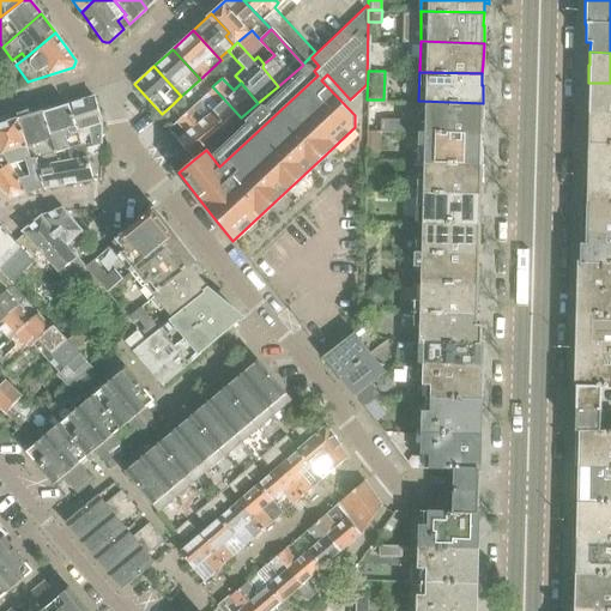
[(610,110),(610,83),(588,83),(587,102),(588,102),(588,110),(610,110)]
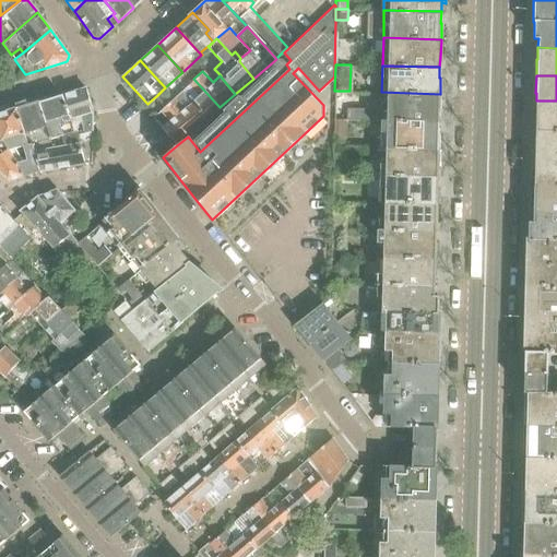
[(220,107),(193,79),(181,91),(185,95),(184,95),(206,119),(220,107)]
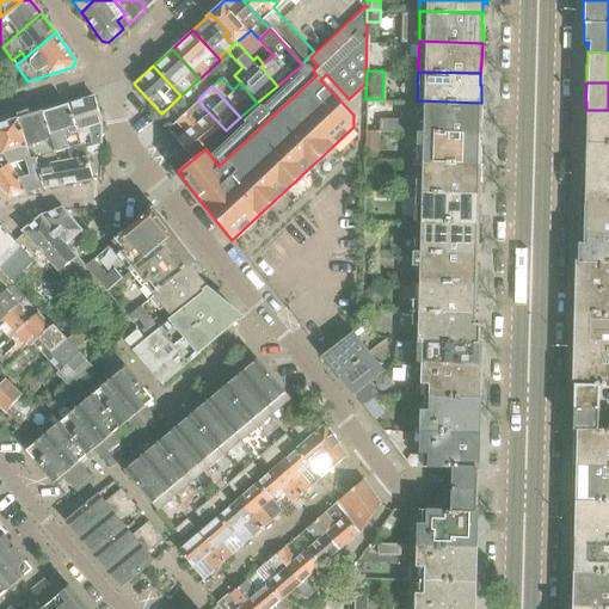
[(79,146),(85,145),(91,143),(100,143),(100,121),(93,96),(66,104),(79,146)]
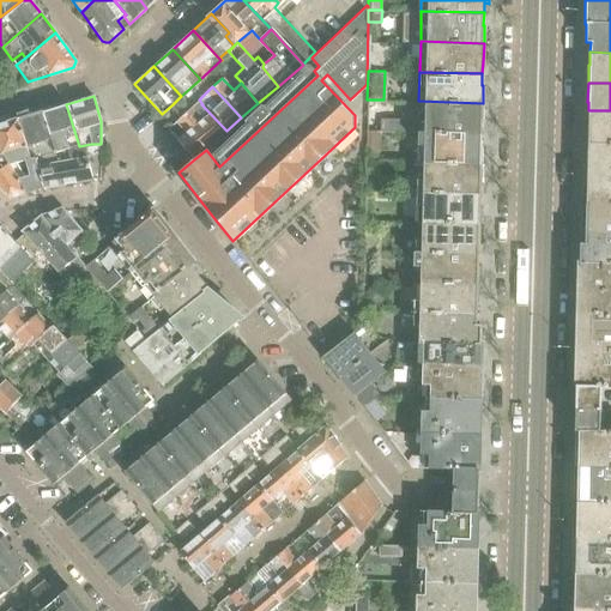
[(482,122),(483,103),(418,101),(418,119),(380,118),(379,131),(418,131),(481,133),(481,122),(482,122)]
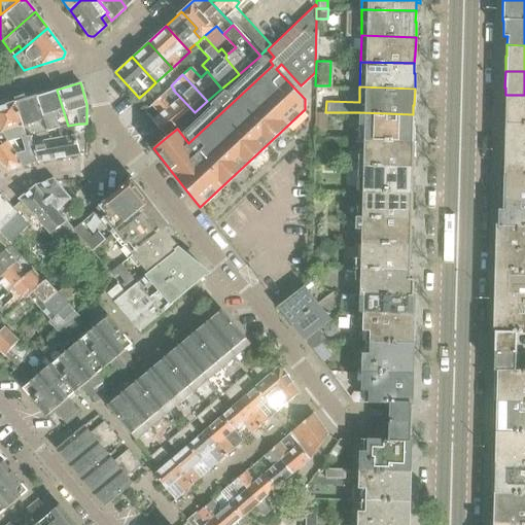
[(47,130),(57,127),(68,126),(57,90),(34,97),(47,130)]
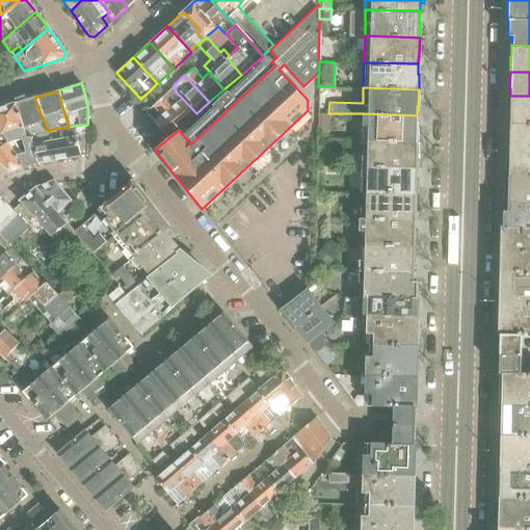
[(182,127),(196,113),(175,90),(173,94),(178,100),(176,102),(166,91),(157,100),(182,127)]
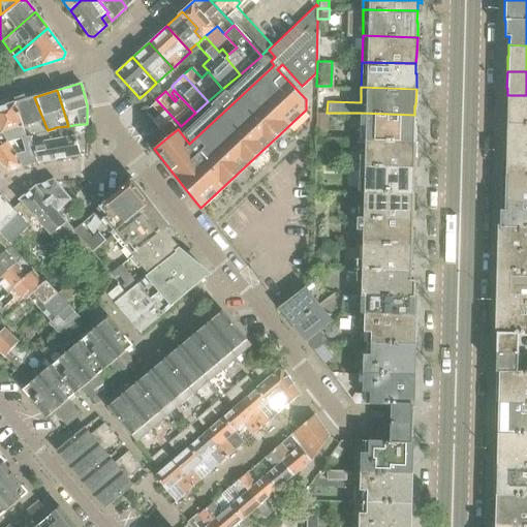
[(506,107),(506,122),(526,122),(526,95),(507,95),(507,107),(506,107)]
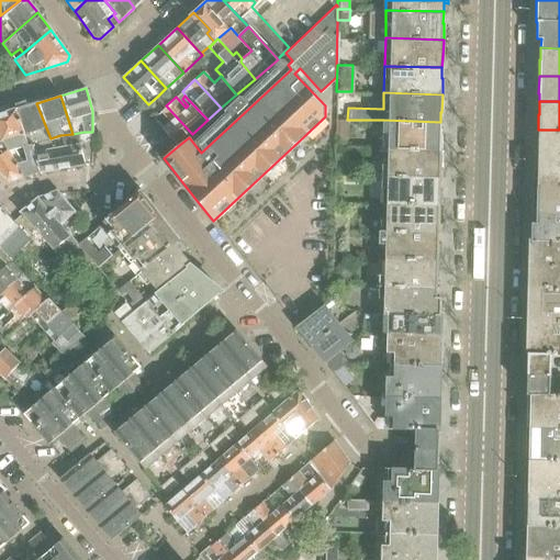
[(31,143),(51,138),(36,103),(14,110),(23,145),(31,143)]
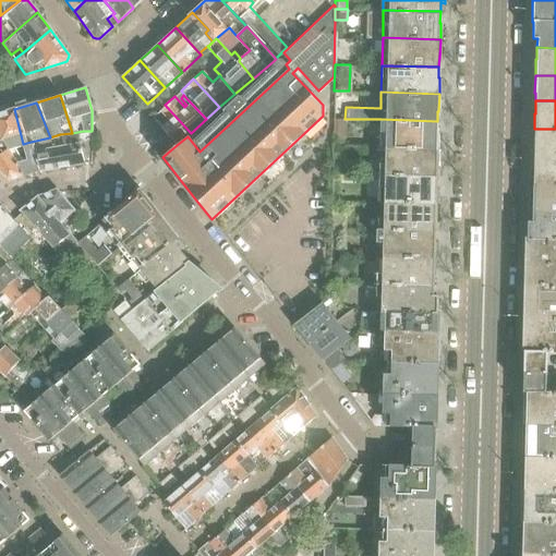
[(191,133),(165,105),(159,110),(168,120),(160,127),(177,145),(188,136),(191,133)]
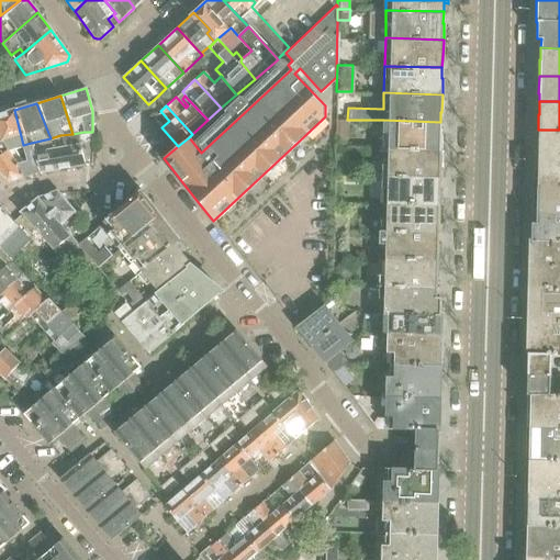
[(0,137),(1,140),(8,149),(14,147),(23,145),(14,110),(0,113),(0,137)]
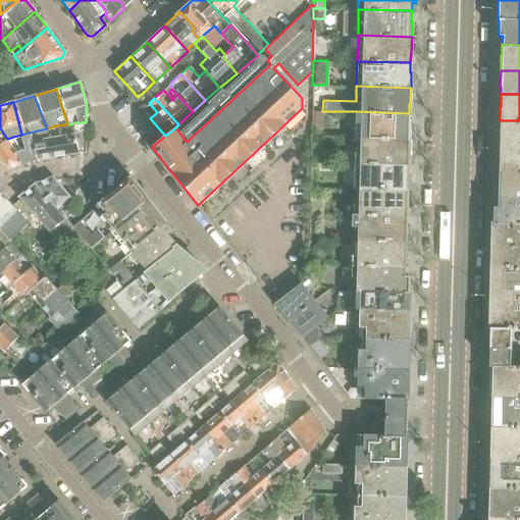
[(322,137),(322,111),(312,110),(311,136),(322,137)]
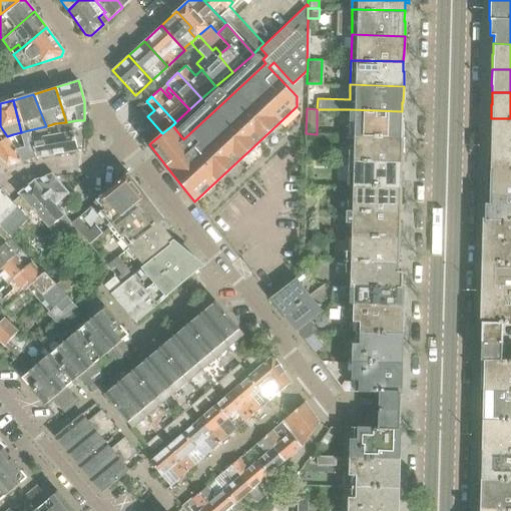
[(350,109),(349,134),(402,136),(403,121),(402,121),(402,111),(350,109)]
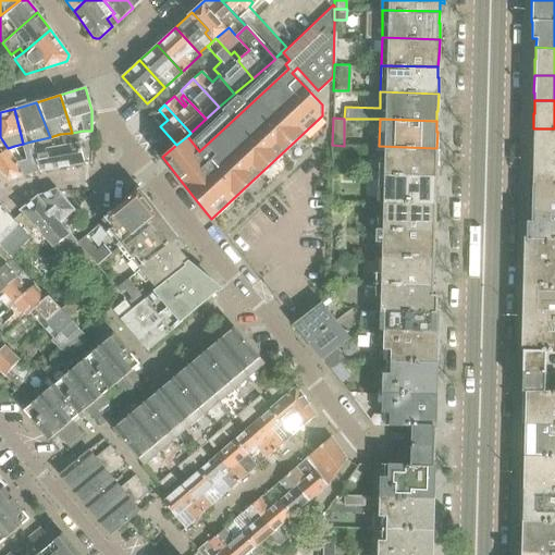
[(554,128),(533,128),(532,147),(533,147),(533,156),(554,156),(554,128)]
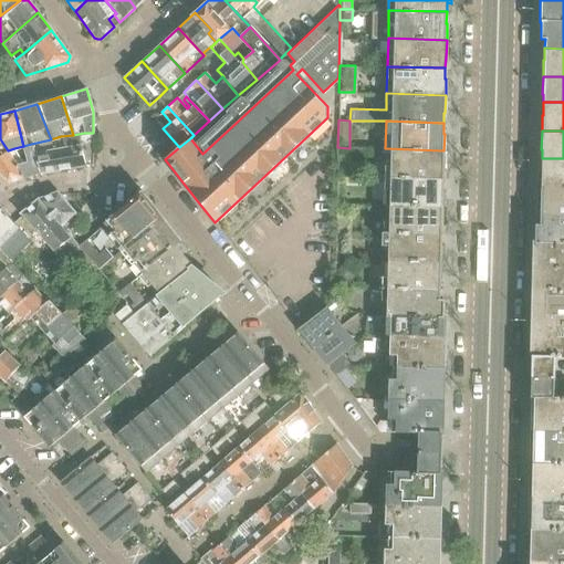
[(79,134),(73,135),(61,136),(64,145),(52,147),(51,139),(31,144),(39,173),(85,165),(83,152),(92,148),(93,133),(84,133),(79,134)]
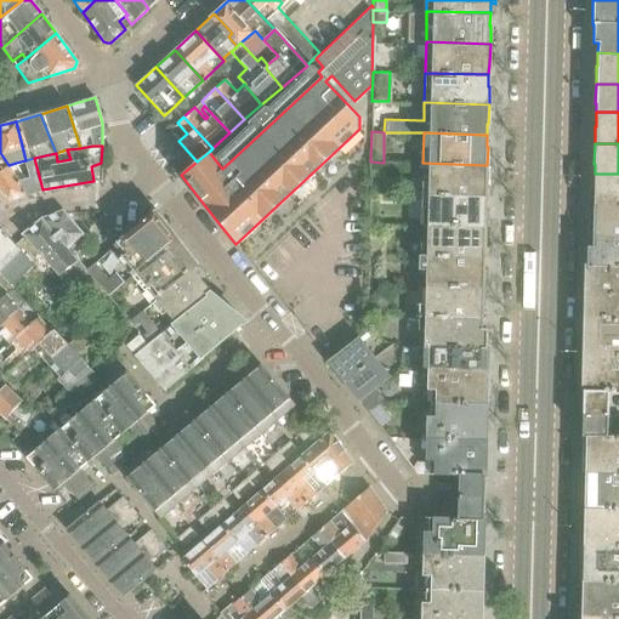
[(0,193),(6,200),(26,194),(9,165),(1,154),(0,155),(0,193)]
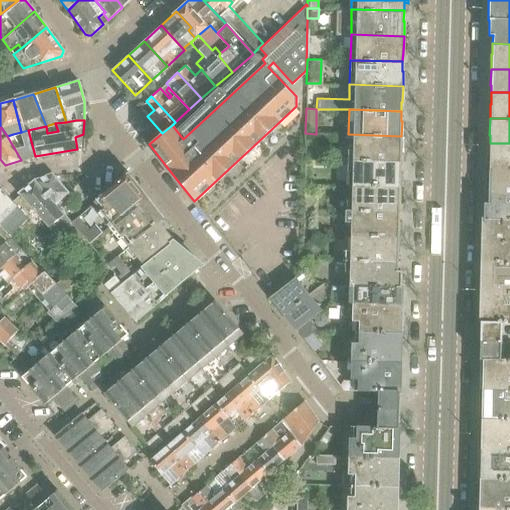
[(21,160),(35,156),(28,130),(21,132),(24,141),(19,143),(13,134),(7,136),(21,160)]
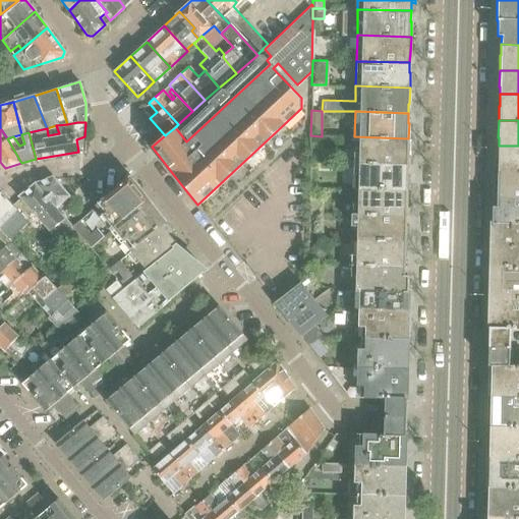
[(408,156),(408,138),(354,136),(353,163),(407,164),(407,156),(408,156)]
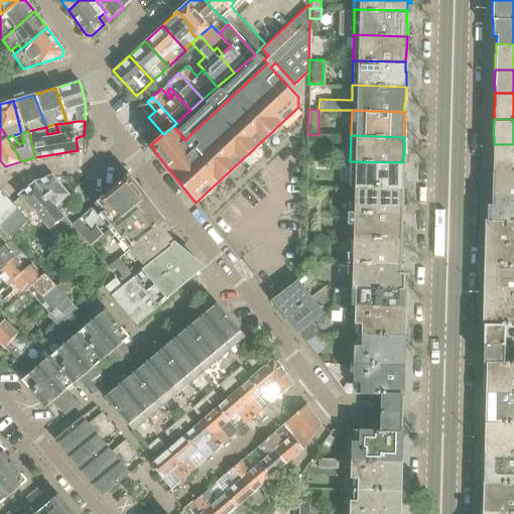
[(513,144),(494,144),(493,154),(492,170),(513,170),(513,144)]
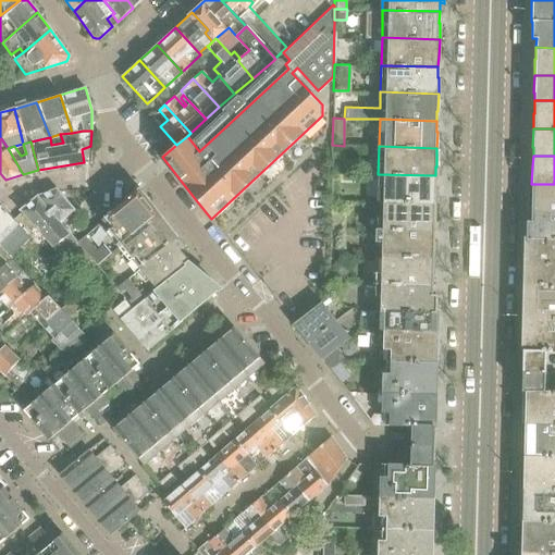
[(377,200),(435,202),(435,186),(434,186),(435,175),(378,174),(377,200)]
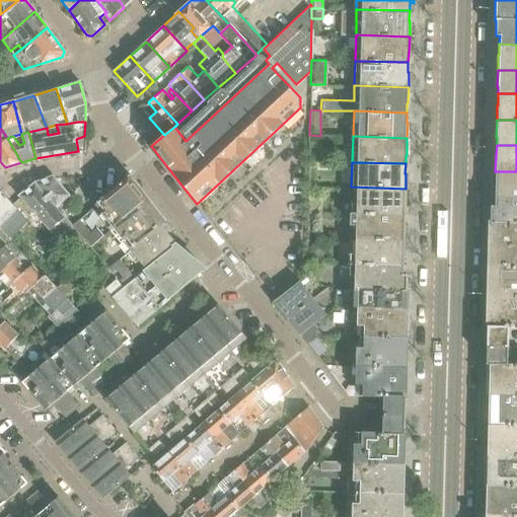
[(516,197),(516,171),(495,171),(495,188),(496,188),(495,197),(516,197)]
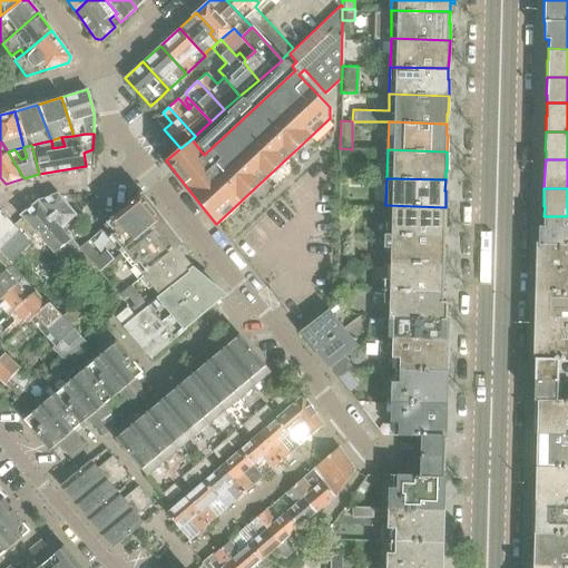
[(70,254),(78,247),(70,238),(66,233),(60,227),(75,214),(57,194),(37,201),(22,215),(61,260),(62,261),(70,254)]
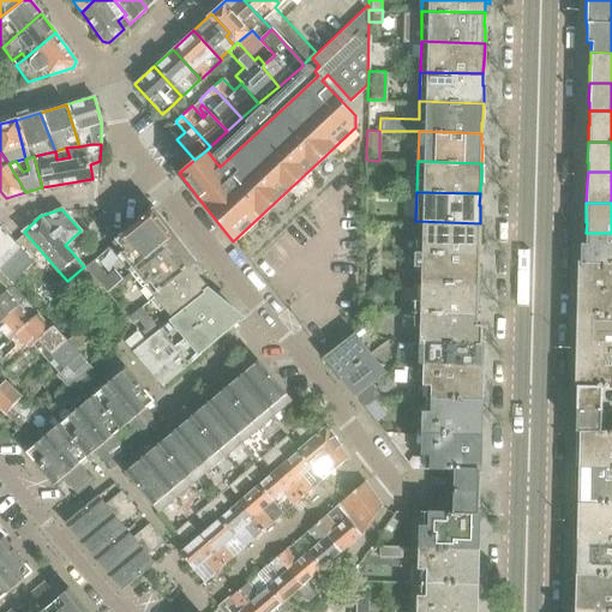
[(154,294),(193,262),(174,237),(151,209),(136,222),(108,245),(117,255),(117,263),(113,268),(106,274),(93,259),(84,267),(97,280),(107,291),(121,277),(125,281),(133,274),(137,276),(133,280),(148,298),(154,294)]
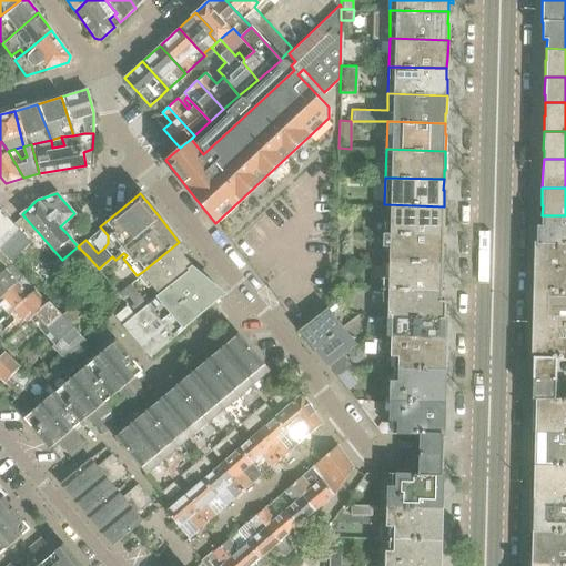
[(443,224),(444,206),(384,204),(377,204),(377,218),(371,218),(370,231),(384,232),(442,233),(443,224)]
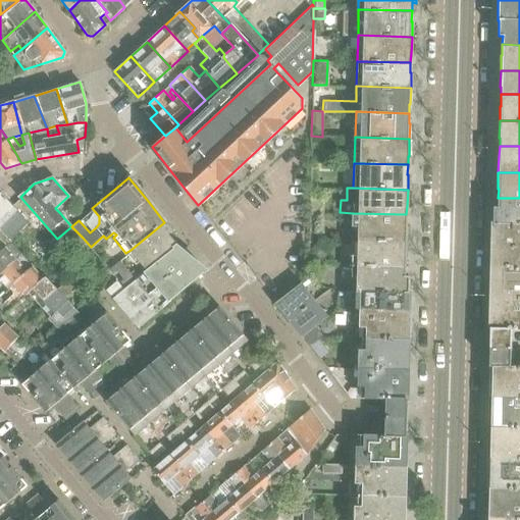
[(1,228),(8,236),(7,237),(8,238),(27,220),(16,209),(17,209),(13,205),(0,193),(0,228),(1,228)]
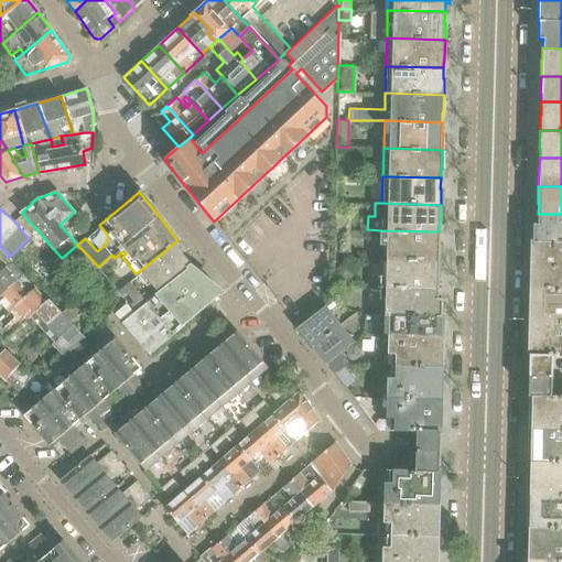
[(561,241),(561,214),(538,214),(538,224),(533,224),(533,241),(561,241)]
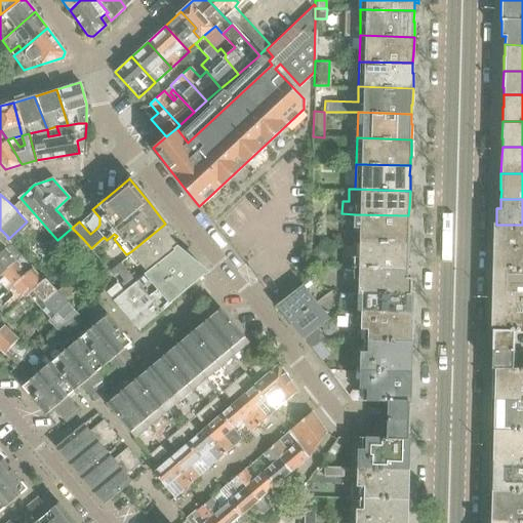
[(354,240),(409,242),(409,227),(408,227),(408,215),(355,214),(354,240)]
